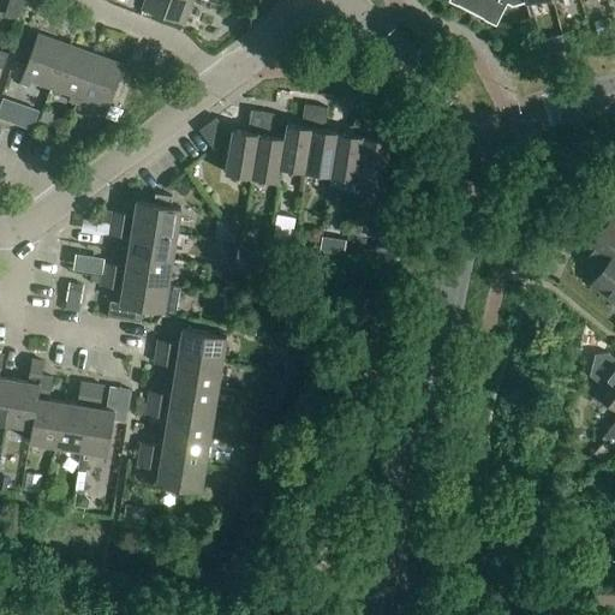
[(191,0),(143,0),(142,6),(184,22),(191,0)]
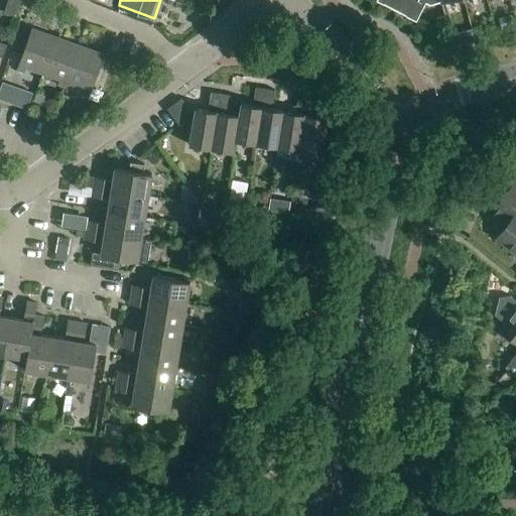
[(376,0),(376,1),(416,21),(425,3),(429,5),(441,2),(440,0),(376,0)]
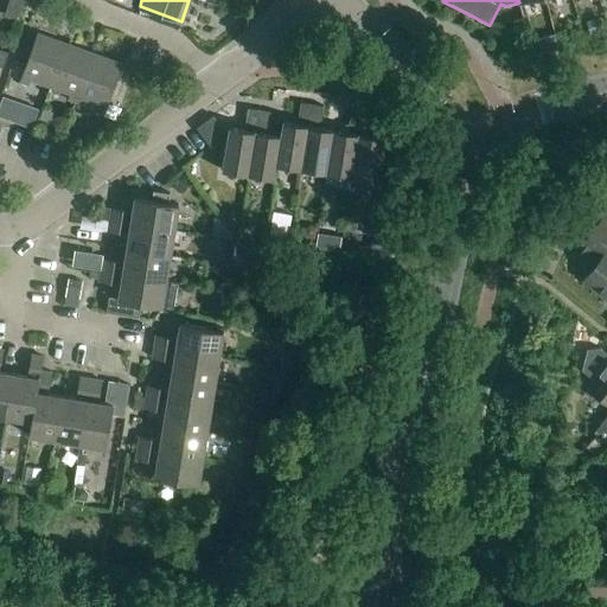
[(604,33),(600,19),(587,23),(592,37),(604,33)]
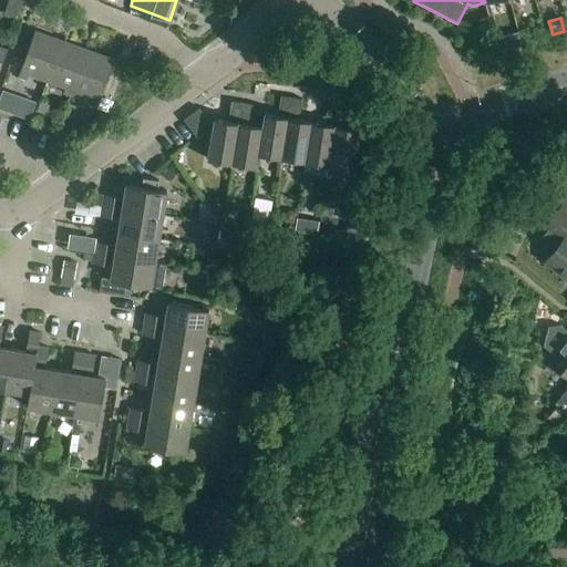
[(29,74),(47,81),(61,41),(34,31),(33,35),(24,32),(18,51),(26,54),(18,76),(27,80),(29,74)]
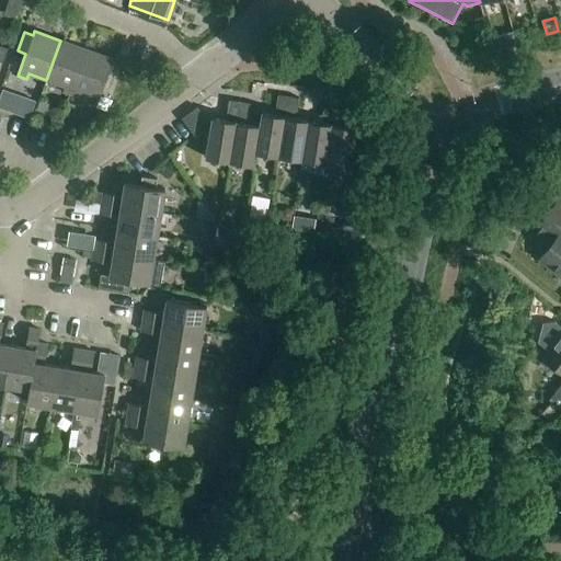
[(63,92),(70,95),(87,49),(60,41),(46,80),(64,87),(63,92)]
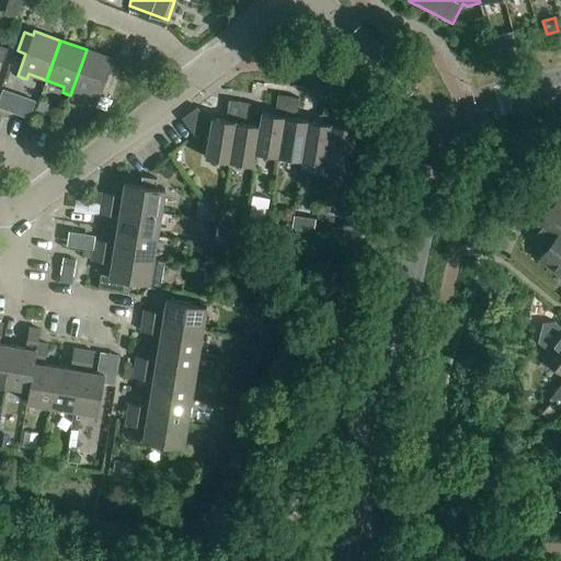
[(87,49),(70,95),(78,98),(80,92),(111,104),(122,76),(109,70),(113,59),(87,49)]
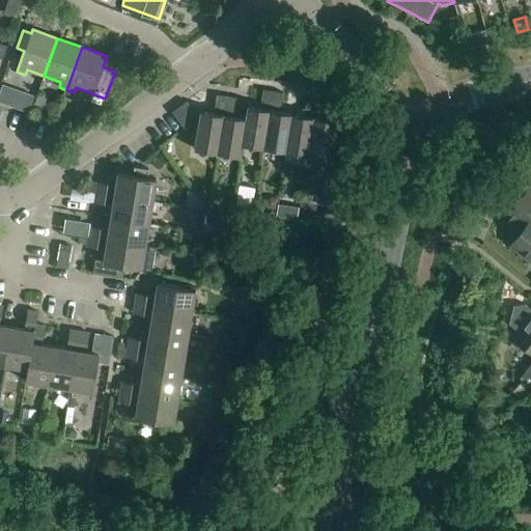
[(2,85),(0,91),(0,103),(12,107),(18,91),(2,85)]
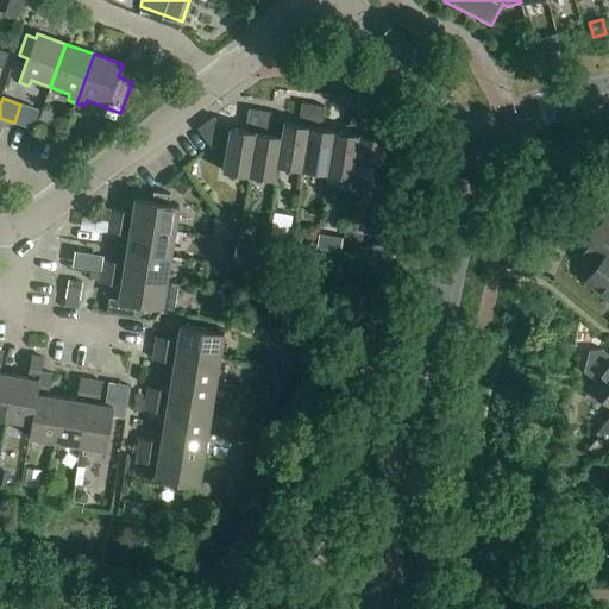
[(277,167),(302,170),(313,105),(301,104),(297,125),(283,123),(281,137),(277,165),(277,167)]
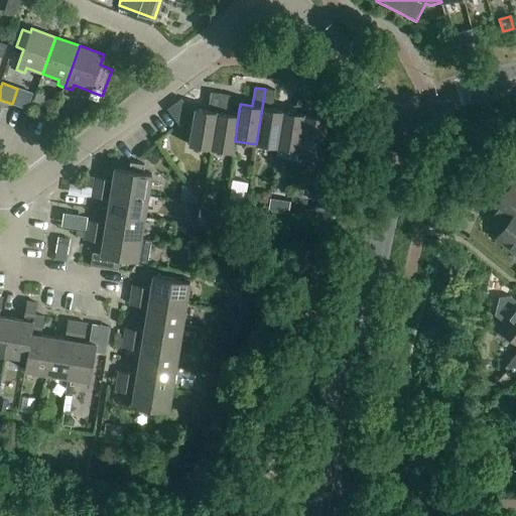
[(256,144),(278,148),(284,111),(271,109),(274,91),(265,89),(256,144)]
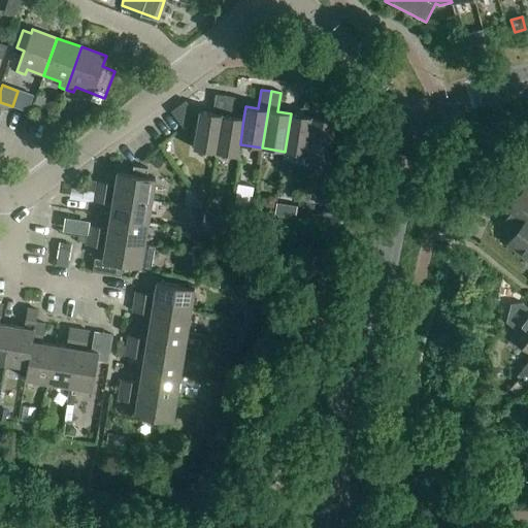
[(43,108),(46,99),(37,95),(34,105),(43,108)]
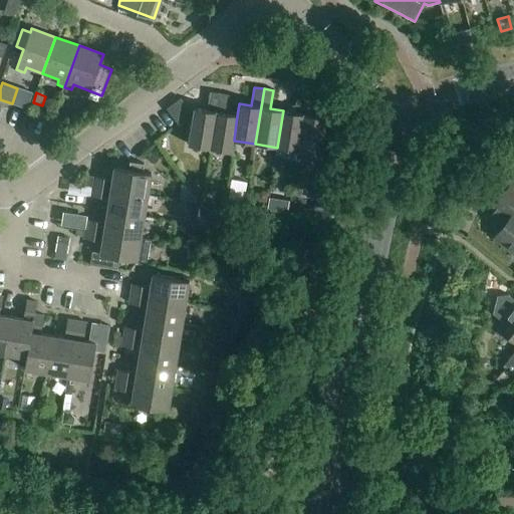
[(188,145),(210,149),(220,93),(210,92),(207,110),(194,108),(188,145)]
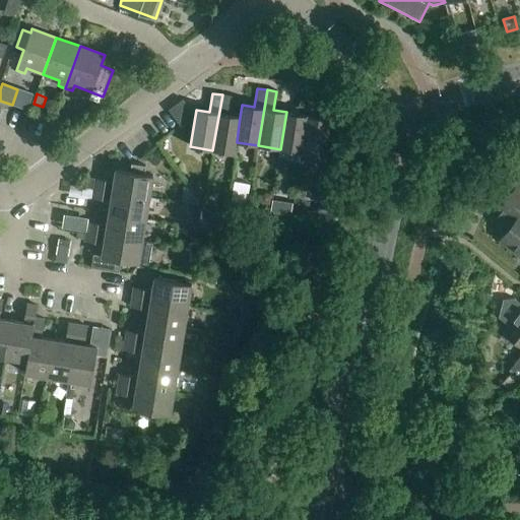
[(235,153),(237,142),(237,141),(240,117),(229,115),(232,96),(222,94),(212,150),(235,153)]
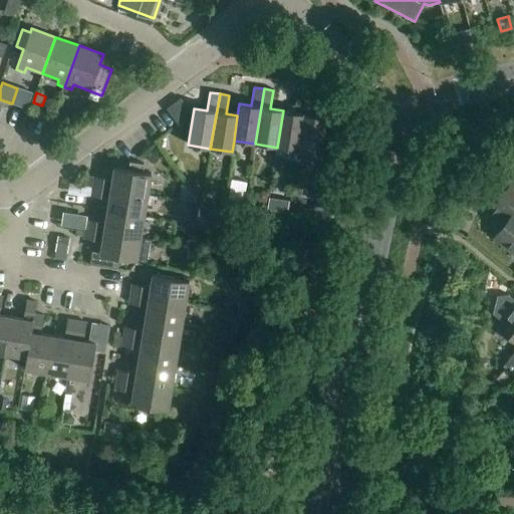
[(277,148),(298,151),(307,95),(297,94),(294,112),(283,110),(277,148)]
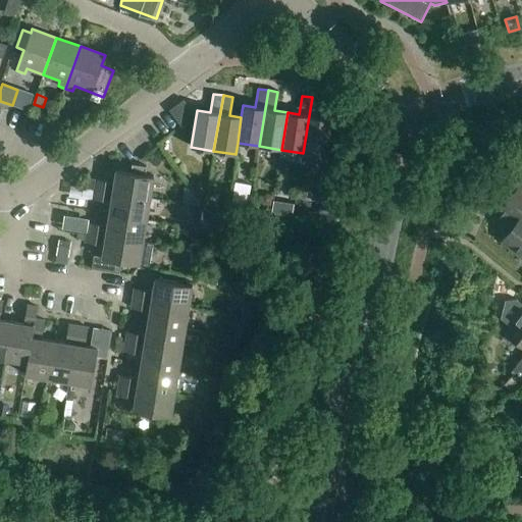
[(312,97),(303,153),(324,157),(330,119),(318,117),(321,99),(312,97)]
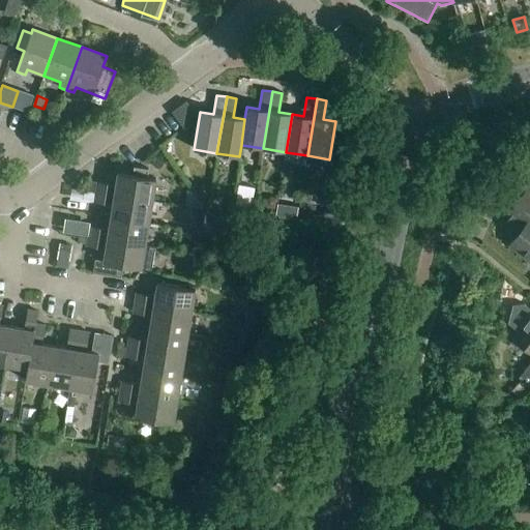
[(509,244),(529,261),(529,197),(525,193),(498,172),(491,182),(518,202),(508,213),(511,215),(505,223),(506,233),(514,239),(509,244)]
